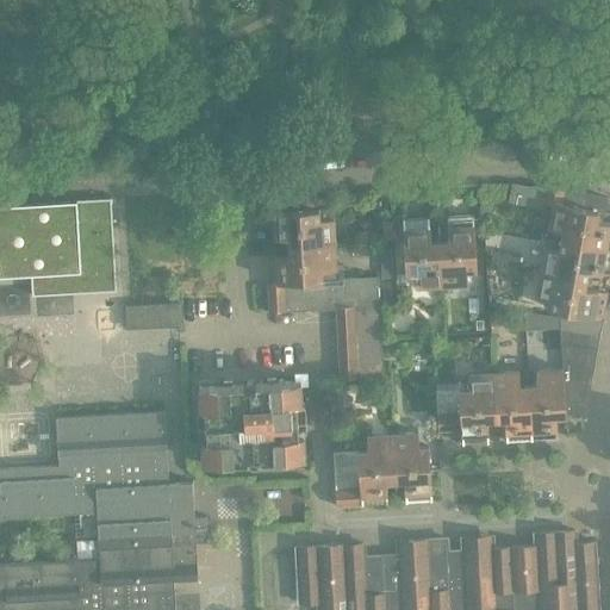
[(564,231),(561,240),(609,248),(609,223),(597,221),(598,211),(605,212),(608,198),(537,185),(536,191),(529,190),(530,187),(512,184),(509,203),(545,209),(546,203),(554,204),(549,229),(564,231)]
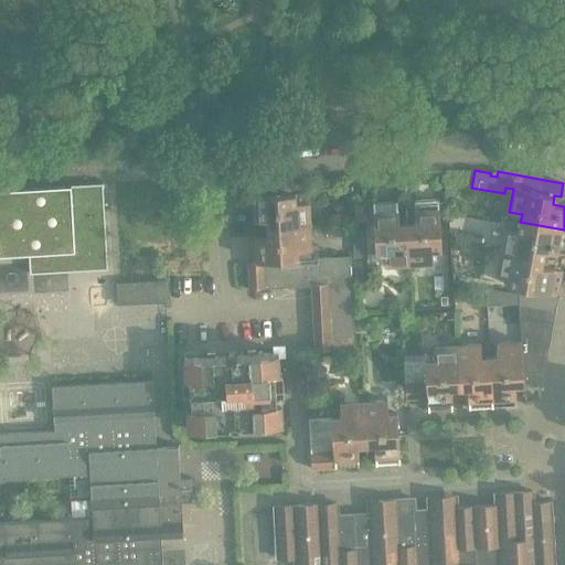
[(268,220),(268,228),(310,226),(309,203),(296,203),(296,194),(285,195),(284,181),(244,183),(245,199),(254,199),(255,221),(268,220)]
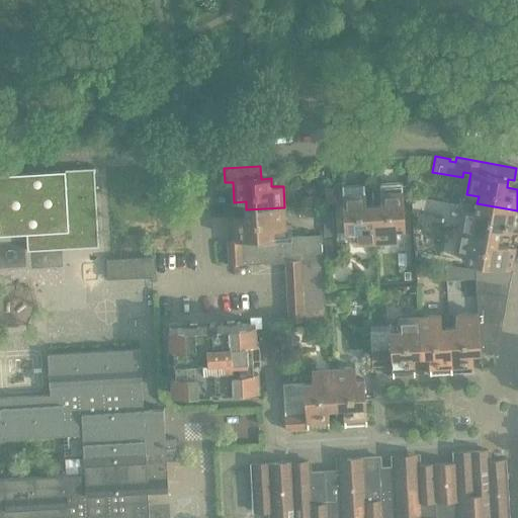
[(95,169),(0,174),(0,234),(26,233),(28,252),(99,248),(95,169)]
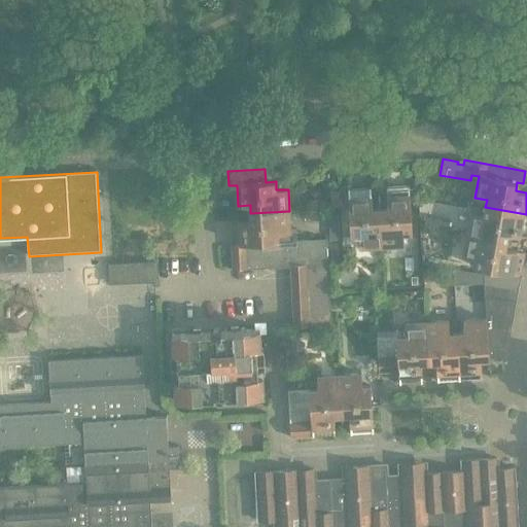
[(388,208),(380,208),(382,247),(405,246),(403,234),(412,233),(410,185),(387,187),(388,208)]
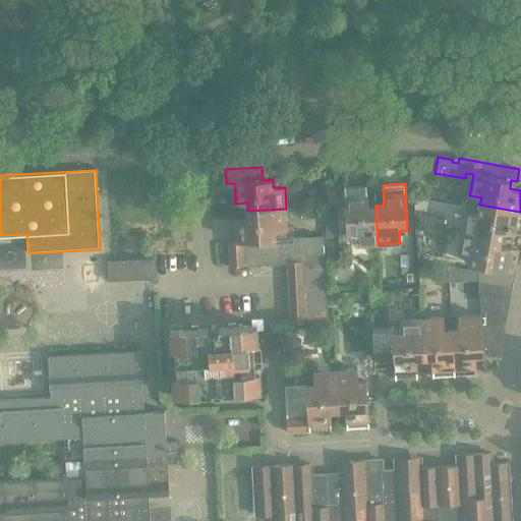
[(378,244),(375,206),(367,206),(366,185),(344,187),(347,234),(356,233),(356,245),(378,244)]
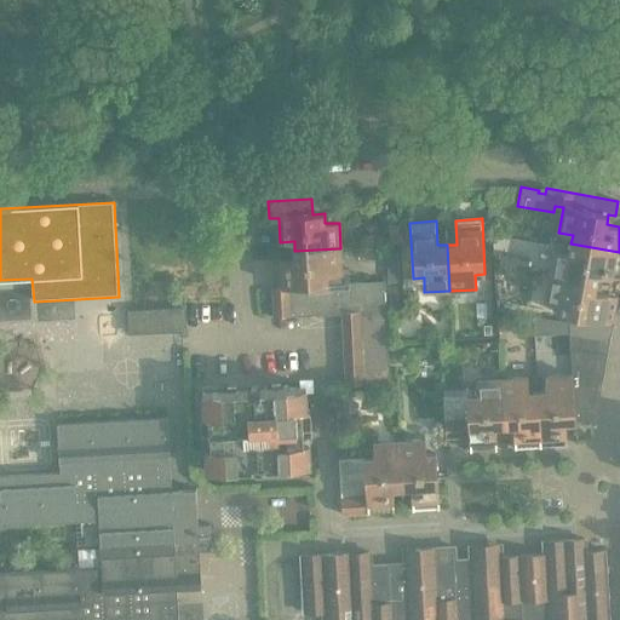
[(400,227),(390,227),(390,245),(401,245),(400,227)]
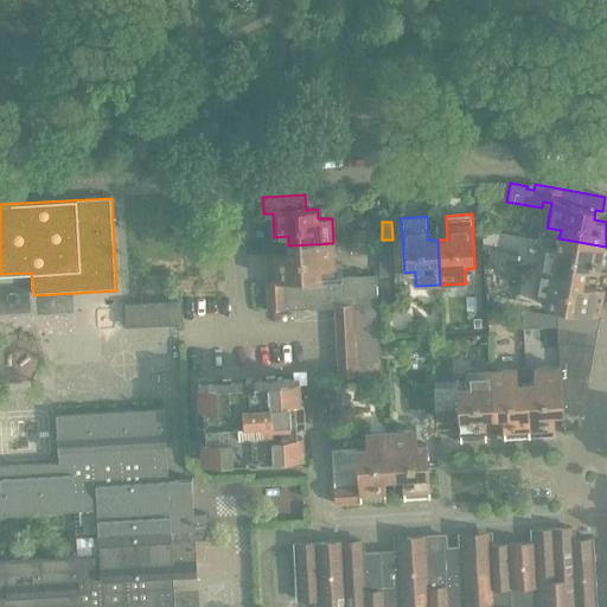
[(543,246),(540,270),(583,278),(585,269),(606,273),(606,247),(558,238),(557,248),(543,246)]
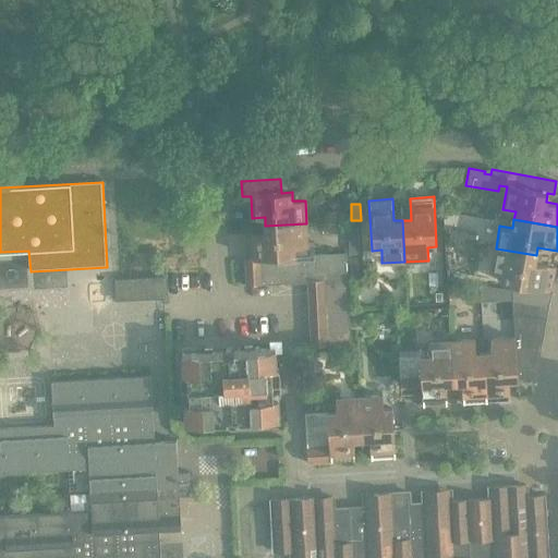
[(253,234),(254,258),(295,256),(294,246),(307,246),(306,223),(265,226),(266,233),(253,234)]
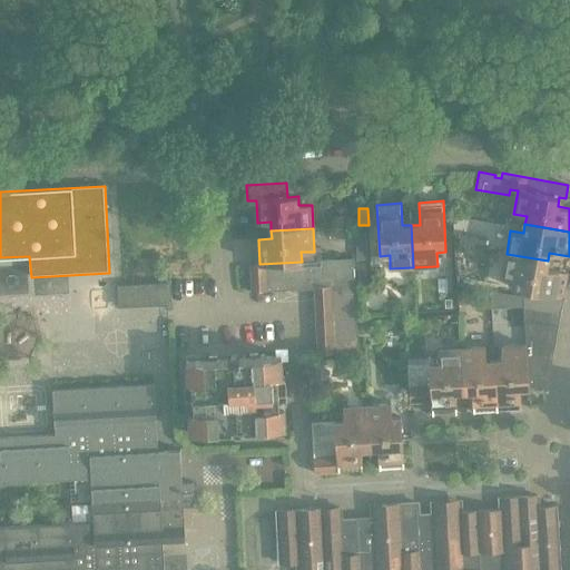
[(473,237),(471,247),(484,249),(487,241),(473,237)]
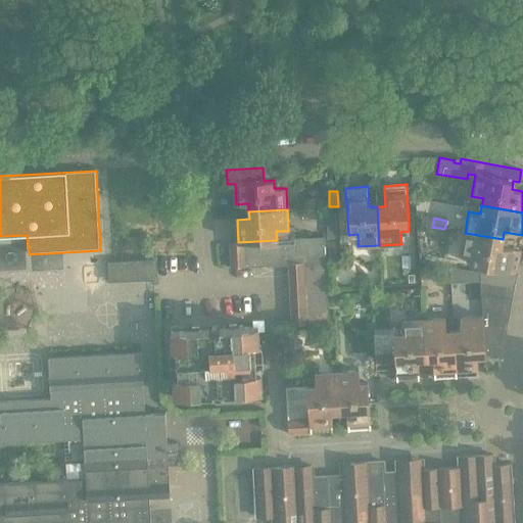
[(503,239),(465,233),(461,253),(472,256),(471,265),(480,266),(517,273),(521,251),(501,247),(503,239)]
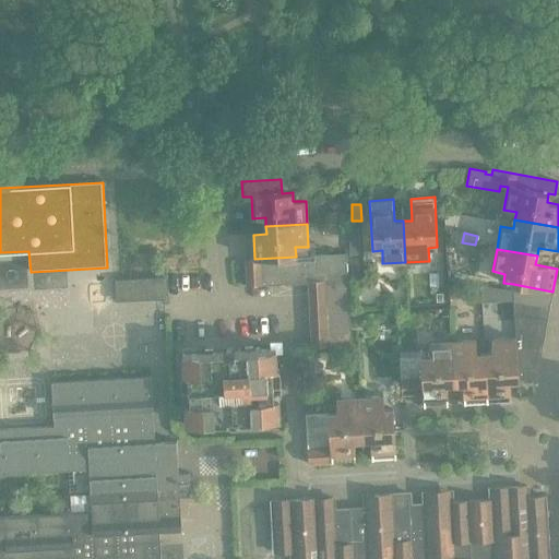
[(346,254),(296,257),(254,259),(246,260),(247,286),(309,283),(348,281),(346,254)]
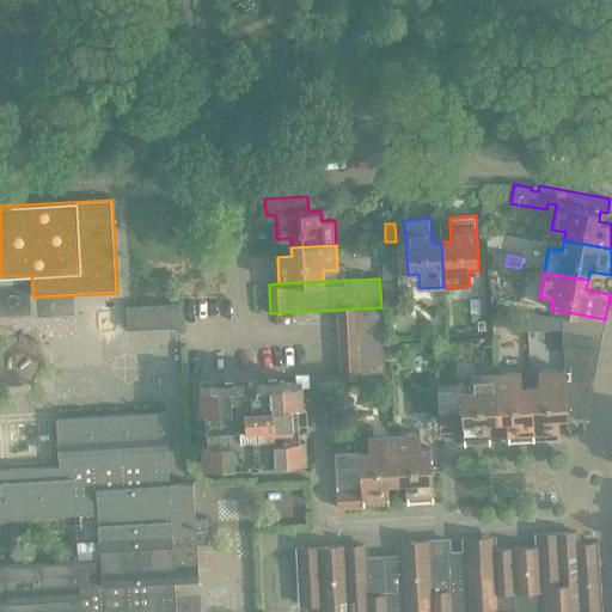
[(338,310),(338,323),(381,320),(381,307),(338,310)]
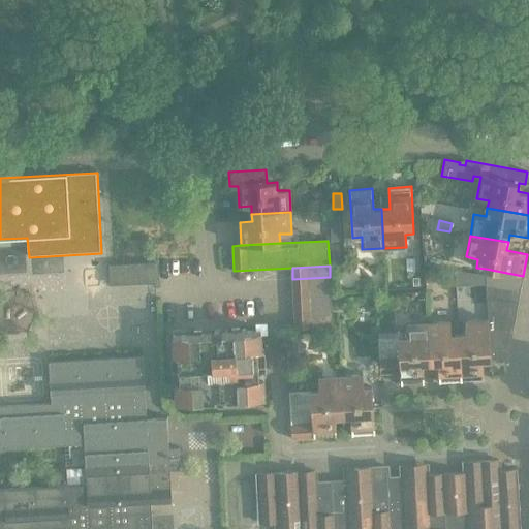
[(523,276),(486,269),(487,275),(487,276),(487,282),(521,288),(523,276)]
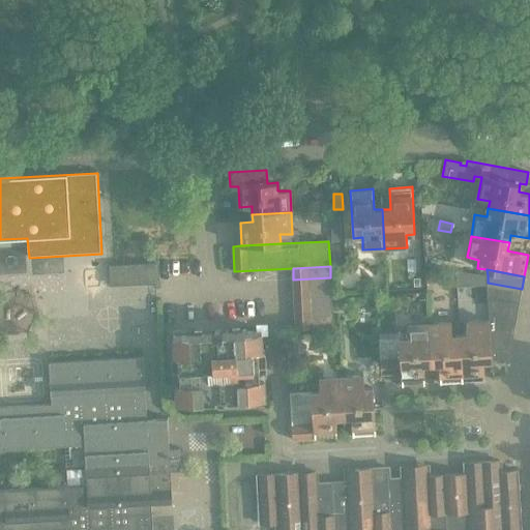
[(488,275),(477,273),(477,285),(488,285),(488,283),(488,276),(488,275)]
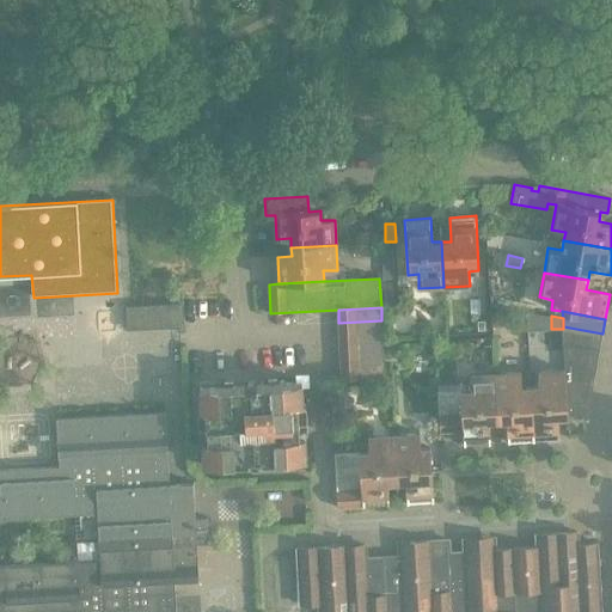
[(381,320),(338,323),(340,337),(383,335),(381,320)]
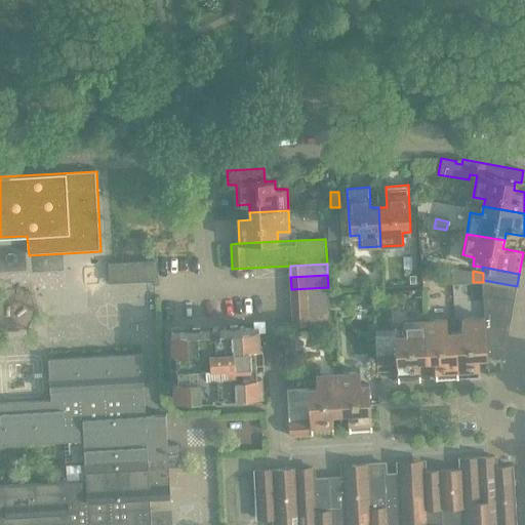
[(517,286),(483,280),(483,282),(484,291),(515,297),(517,286)]
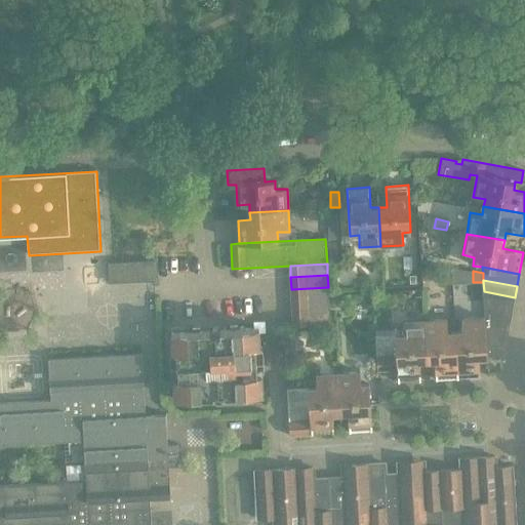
[(328,287),(291,289),(292,301),(329,299),(328,287)]
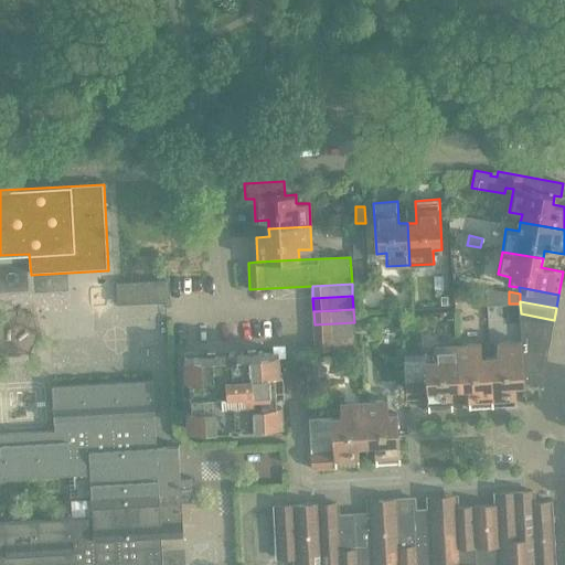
[(554,320),(521,313),(522,342),(524,391),(542,390),(554,320)]
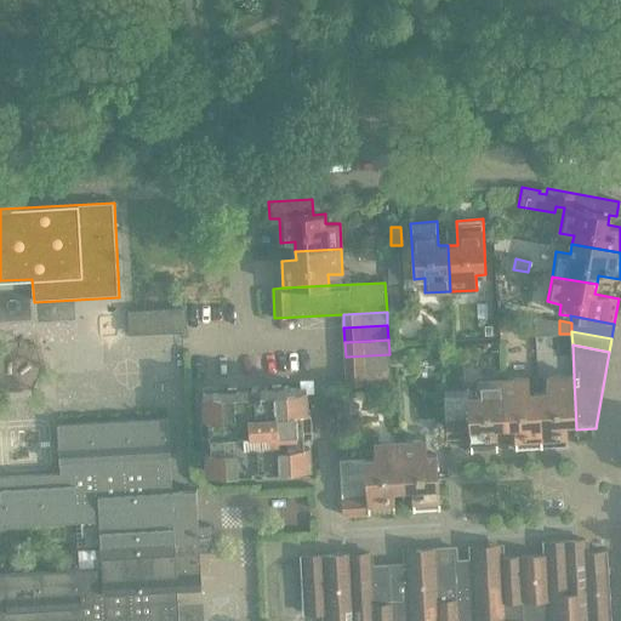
[(389,354),(346,357),(346,370),(389,368),(389,354)]
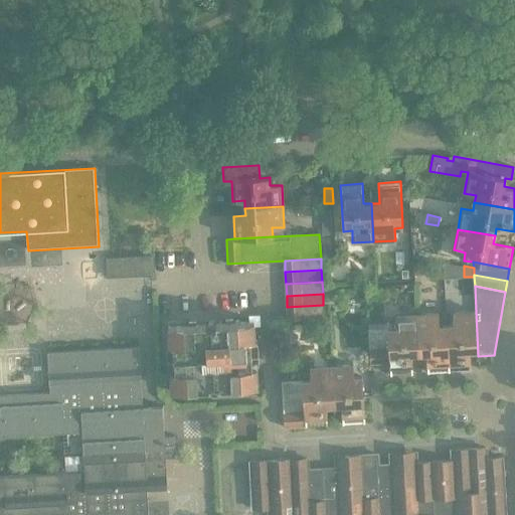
[(323,305),(287,307),(288,320),(324,318),(323,305)]
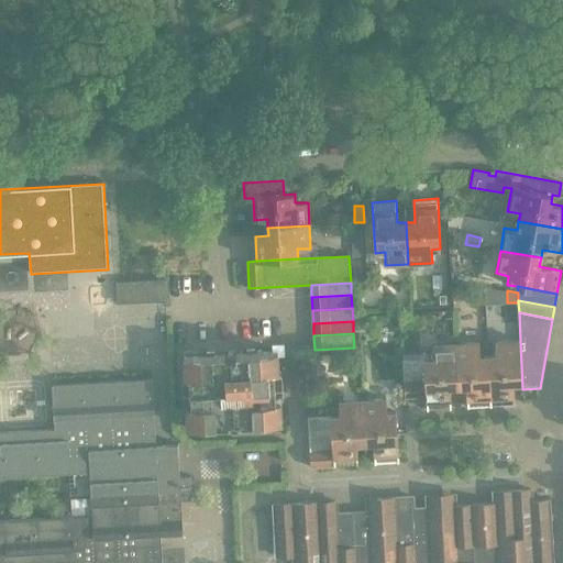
[(497,355),(488,356),(492,407),(515,405),(514,389),(522,389),(520,341),(496,342),(497,355)]
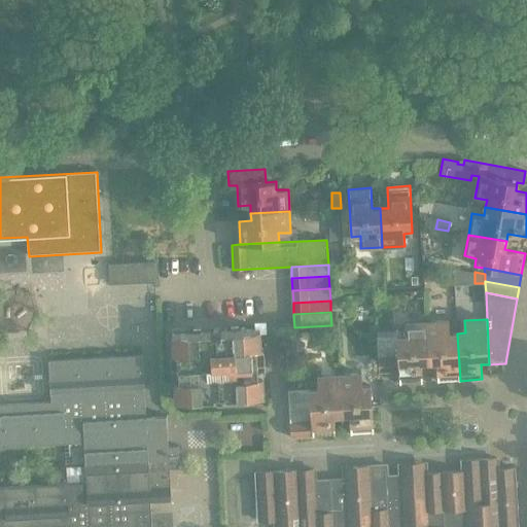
[(449,321),(427,322),(429,361),(436,361),(437,382),(460,381),(457,334),(449,334),(449,321)]
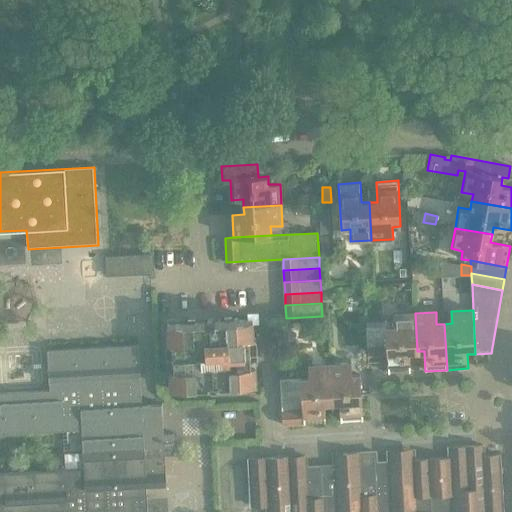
[(394,327),(386,327),(388,361),(389,373),(410,372),(409,352),(417,351),(415,313),(393,315),(394,327)]
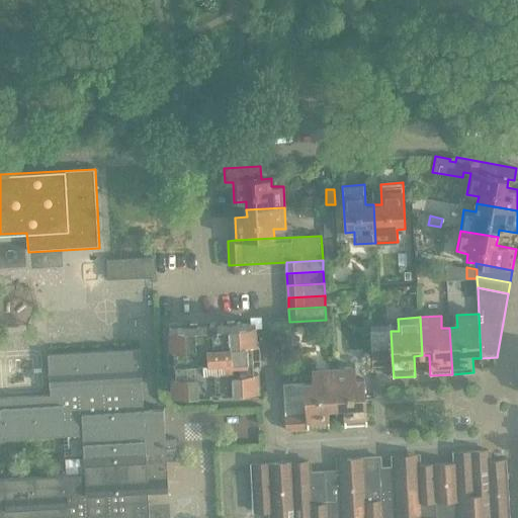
[(170,348),(168,348),(169,375),(172,375),(173,395),(216,392),(216,395),(223,395),(223,392),(232,391),(232,394),(239,394),(238,391),(260,390),(259,370),(261,370),(259,342),(257,342),(256,324),(235,325),(234,322),(228,323),(228,326),(219,326),(218,323),(206,324),(206,327),(197,328),(197,324),(190,325),(190,328),(169,329),(170,348)]
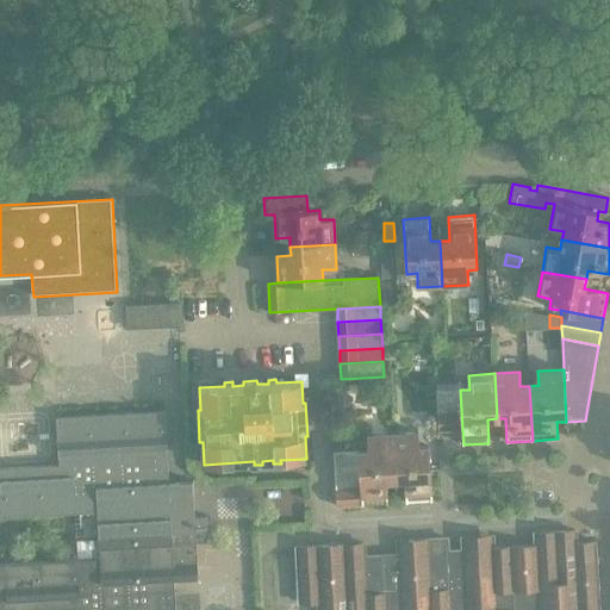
[(462,430),(460,390),(436,391),(439,431),(462,430)]
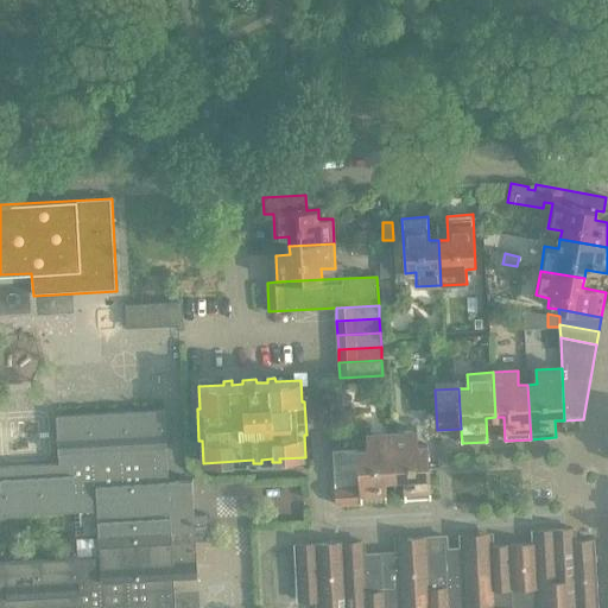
[(0,607),(50,607),(68,607),(67,607),(176,607),(175,577),(198,576),(196,540),(208,540),(207,514),(195,515),(192,480),(169,481),(165,410),(57,416),(59,463),(0,467),(0,607)]
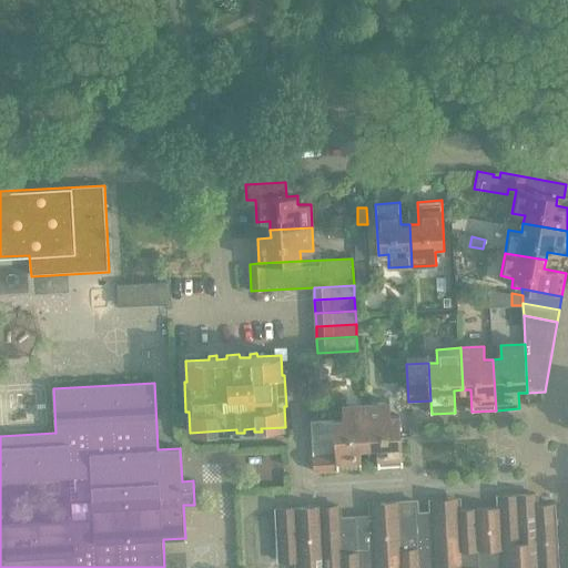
[(389,403),(366,404),(368,446),(377,446),(378,468),(403,467),(399,416),(391,416),(389,403)]
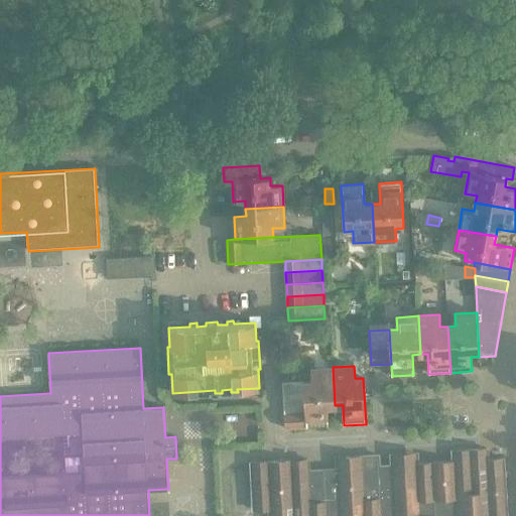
[(311,381),(303,381),(306,427),(329,426),(328,406),(335,405),(333,367),(311,369),(311,381)]
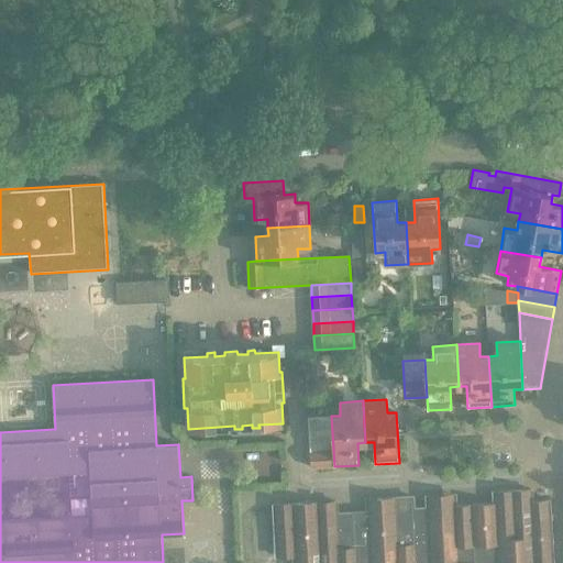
[(331,416),(309,417),(308,417),(311,467),(334,466),(331,416)]
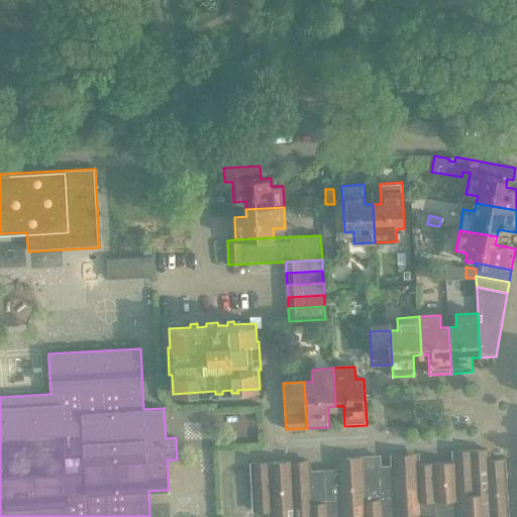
[(507,516),(505,460),(489,461),(489,450),(453,452),(453,463),(380,468),(379,456),(337,459),(337,470),(310,472),(309,460),(251,464),(254,511),(270,510),(270,516),(507,516)]
